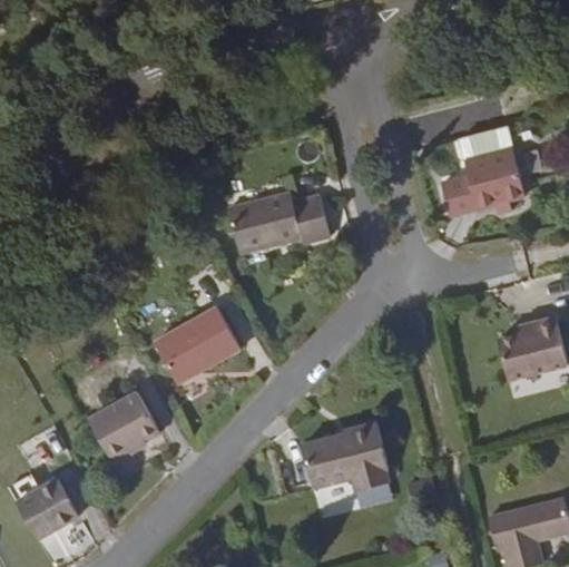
[(461,137),(467,158),(511,147),(506,126),(461,137)]
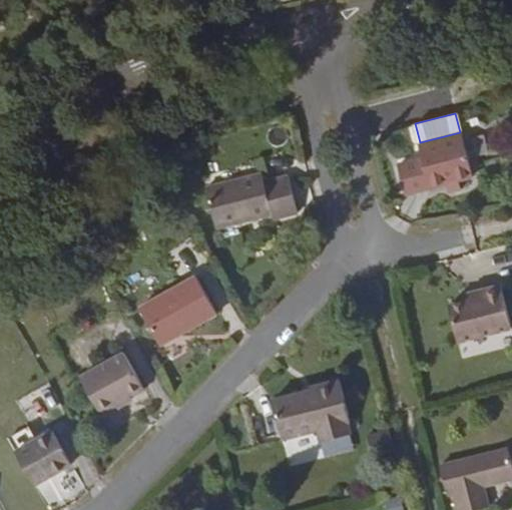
[(460,132),(420,142),(423,155),(396,163),(403,191),(444,182),(457,178),(471,174),(460,132)]
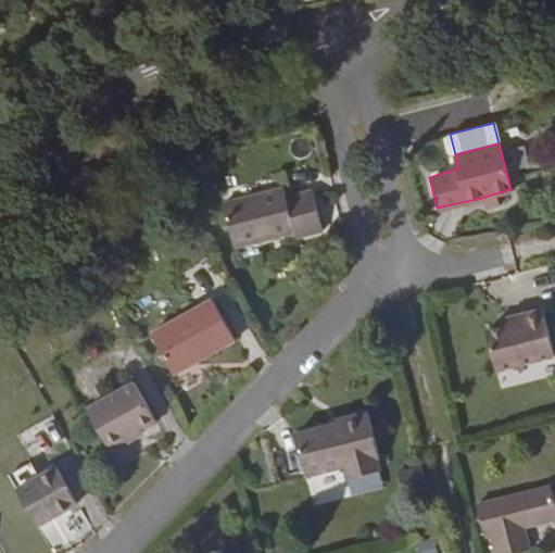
[(281,186),(221,201),(232,246),(292,230),(293,237),(320,229),(311,188),(284,196),(281,186)]
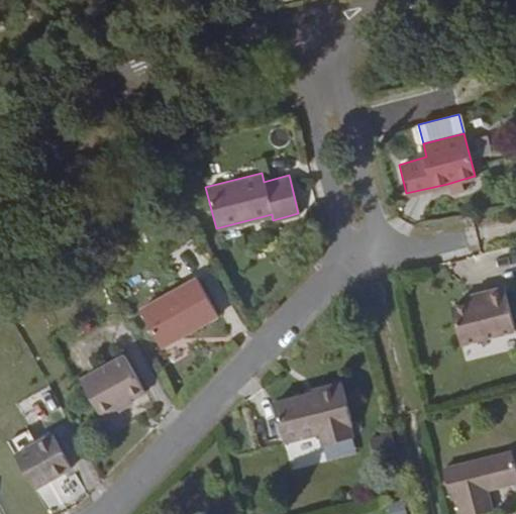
[(460,180),(447,184),(449,193),(462,190),(460,180)]
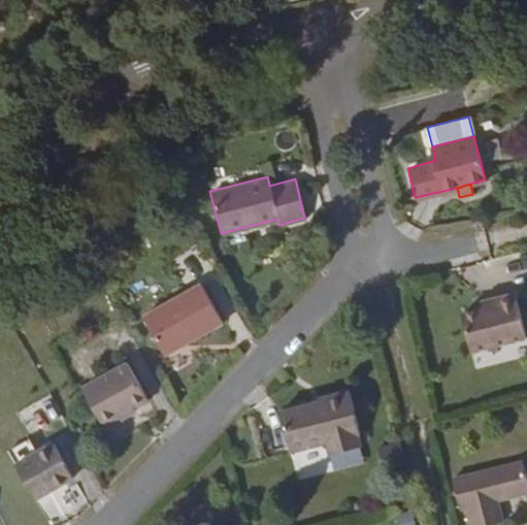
[(199,283),(140,315),(163,355),(221,322),(199,283)]
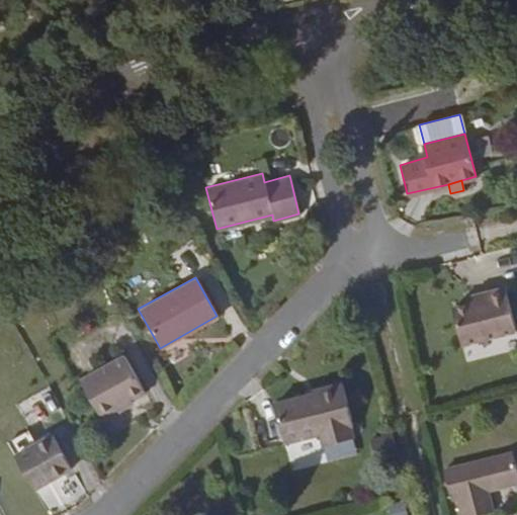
[(504,285),(484,291),(486,298),(470,302),(451,307),(460,344),(515,330),(504,285)]
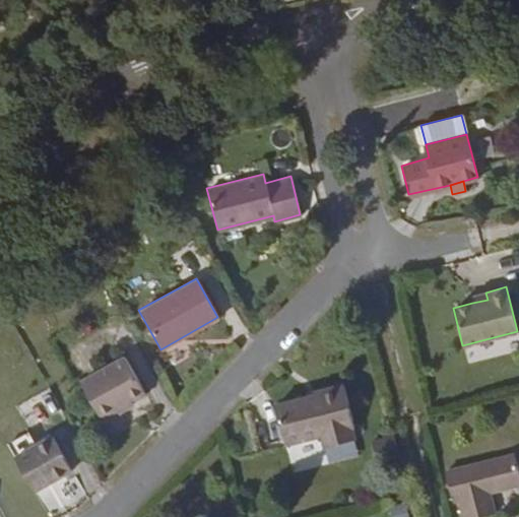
[(488,300),(485,293),(470,296),(472,303),(488,300)]
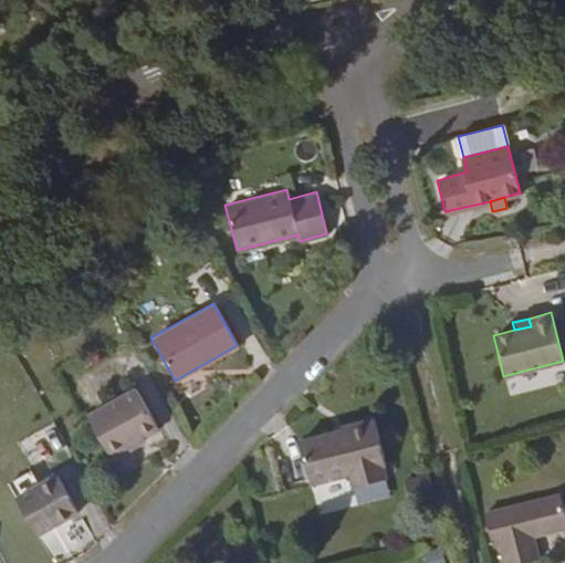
[(134,388),(85,415),(108,456),(157,429),(134,388)]
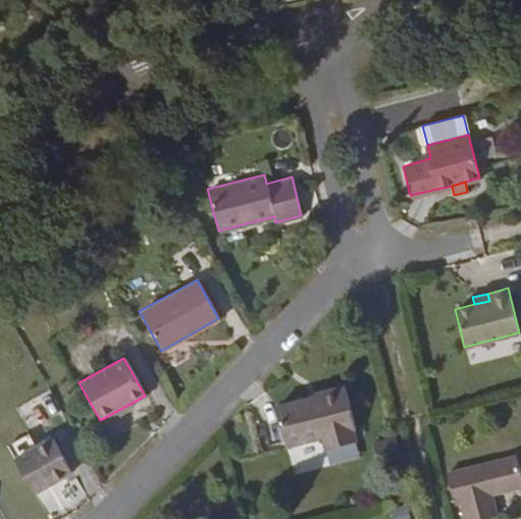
[(313,395),(274,405),(284,447),(320,437),(322,448),(356,438),(353,430),(355,429),(344,384),(313,392),(313,395)]
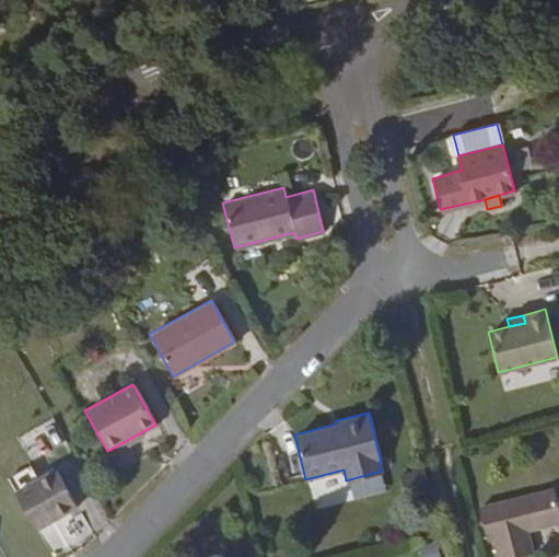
[(14,492),(33,482),(25,467),(7,478),(14,492)]
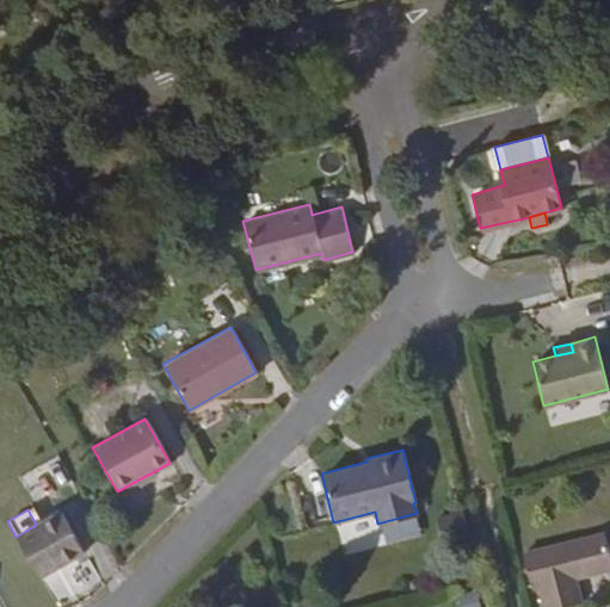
[(460,511),(436,515),(441,539),(464,534),(460,511)]
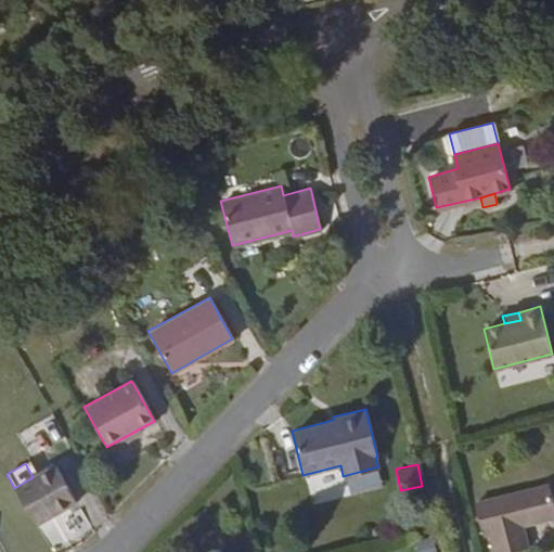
[(54,465),(33,477),(14,488),(35,524),(75,502),(54,465)]
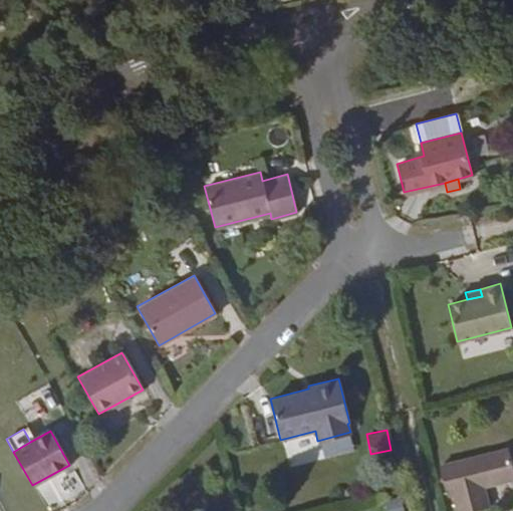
[(512,471),(507,447),(439,465),(447,494),(453,493),(457,510),(467,510),(488,506),(482,485),(512,477),(512,471)]
